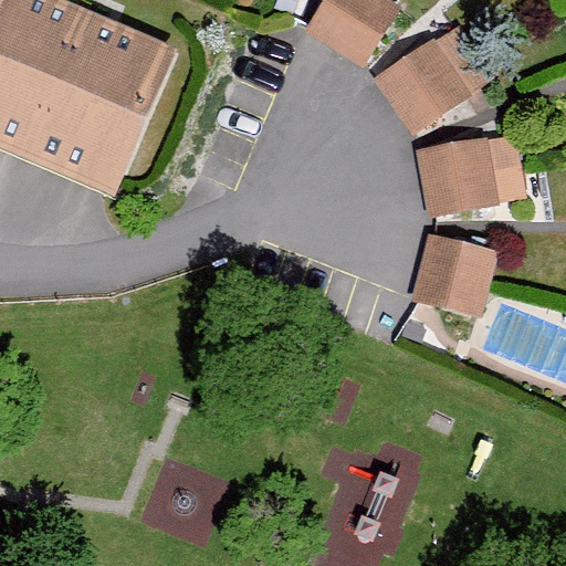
[(86,9),(64,0),(0,0),(0,138),(29,150),(86,9)]
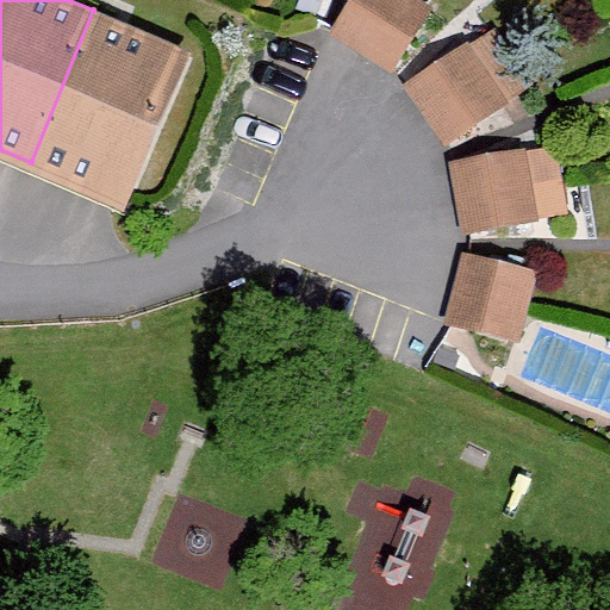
[(424,0),(349,0),(330,30),(393,69),(434,6),(424,0)]
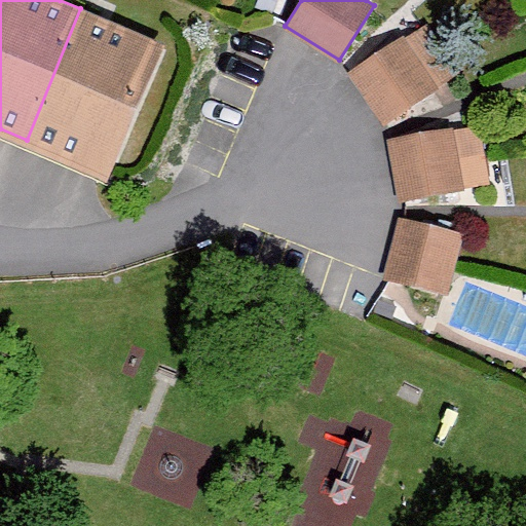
[(167,45),(80,8),(27,140),(113,176),(167,45)]
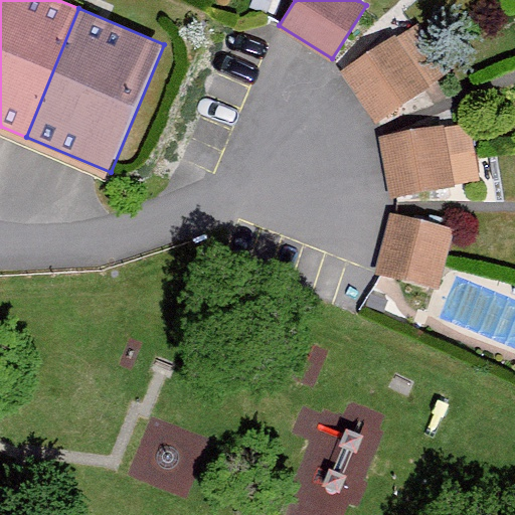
[(432,86),(396,32),(341,68),(375,122),(432,86)]
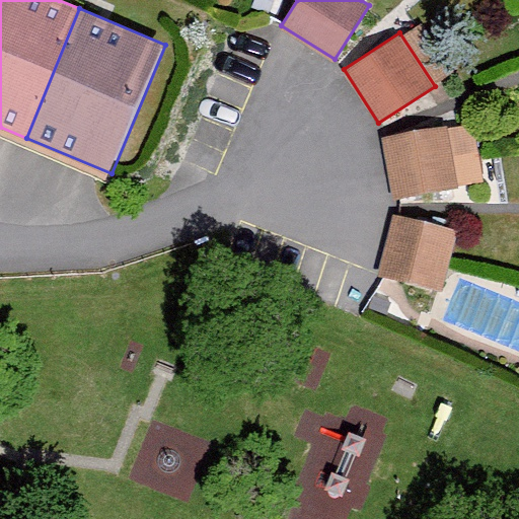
[(460,186),(449,124),(383,135),(393,197),(460,186)]
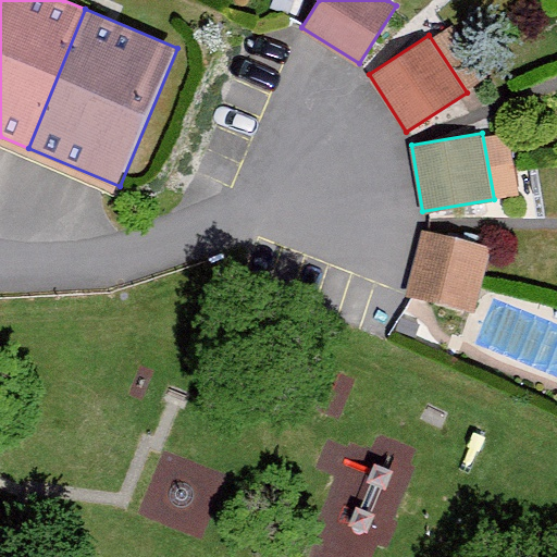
[(474,309),(491,245),(423,227),(407,292),(474,309)]
